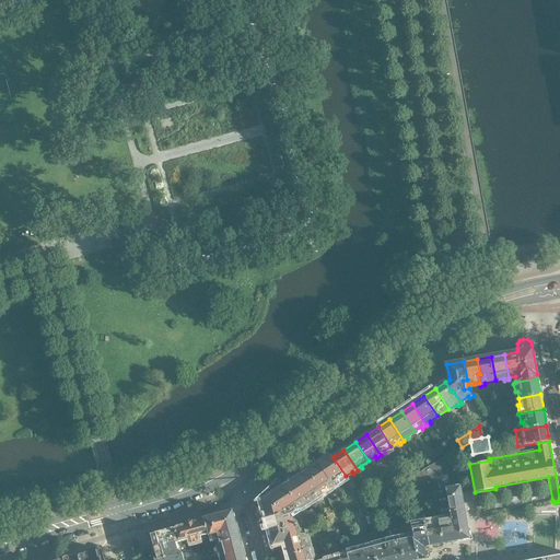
[(346,476),(333,457),(310,473),(323,492),(333,486),(334,488),(338,485),(337,482),(346,477),(346,476)]
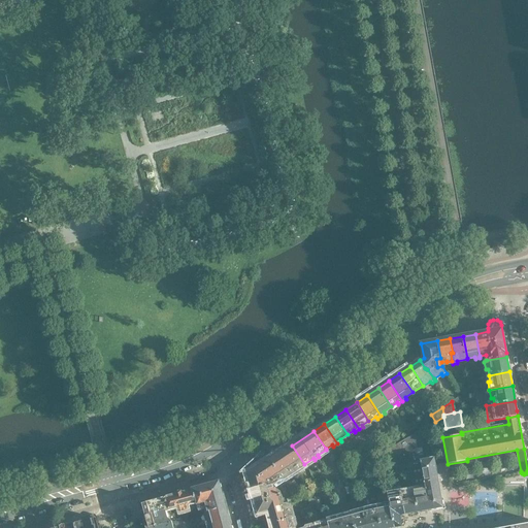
[(442,506),(435,465),(430,434),(406,449),(409,463),(410,471),(414,490),(415,490),(418,512),(442,506)]
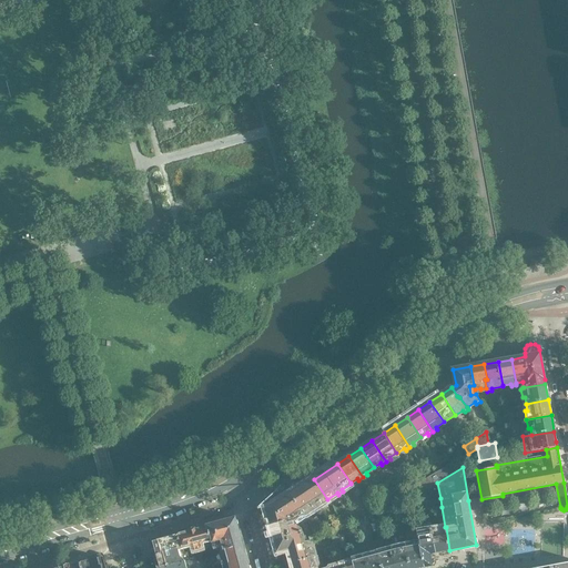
[(327,499),(314,479),(291,495),(304,513),(303,513),(304,515),(314,508),(315,510),(320,507),(318,505),(327,499)]
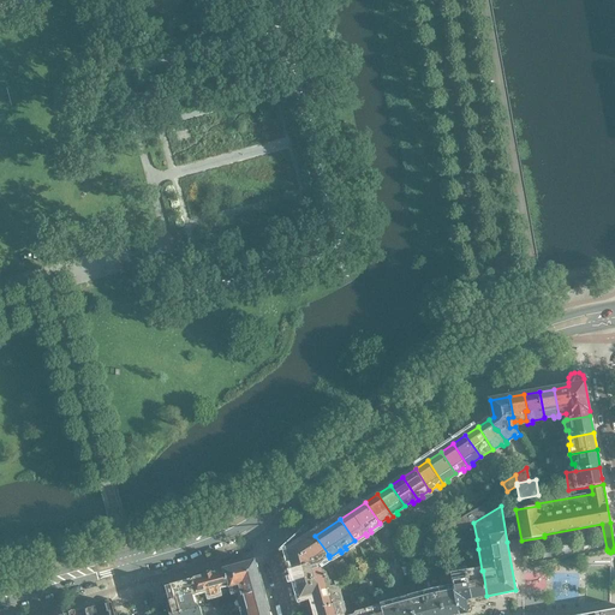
[(463,543),(460,530),(449,535),(446,537),(447,545),(463,543)]
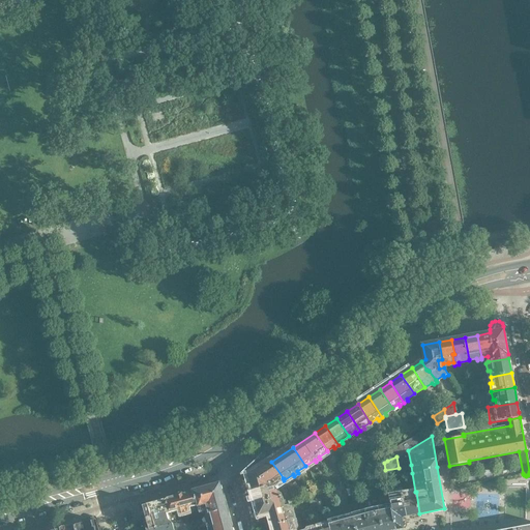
[(284,478),(271,462),(261,468),(270,482),(274,487),(277,484),(276,483),(283,478),(284,478)]
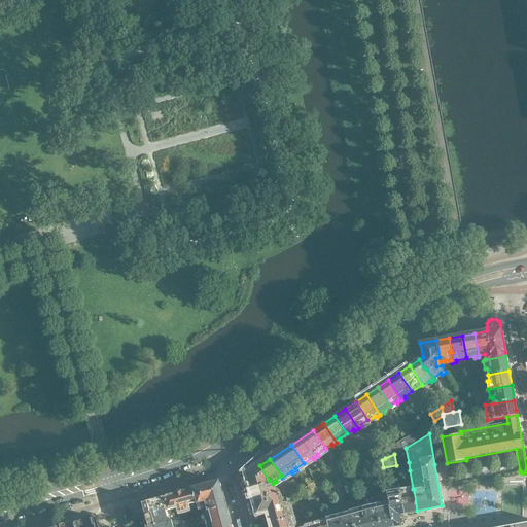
[(410,470),(409,462),(396,465),(397,472),(410,470)]
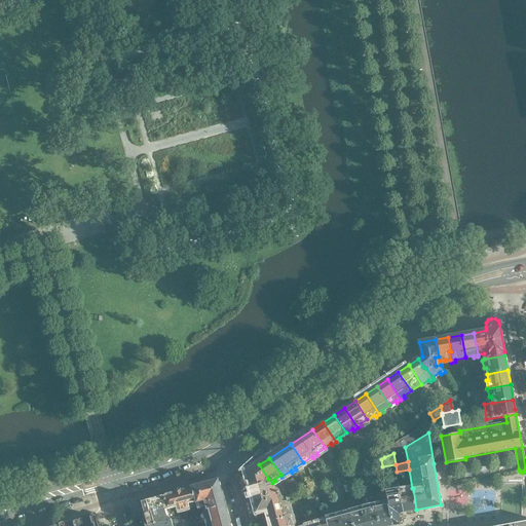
[(268,479),(259,464),(248,473),(252,486),(266,483),(268,488),(273,486),(272,483),(268,479)]
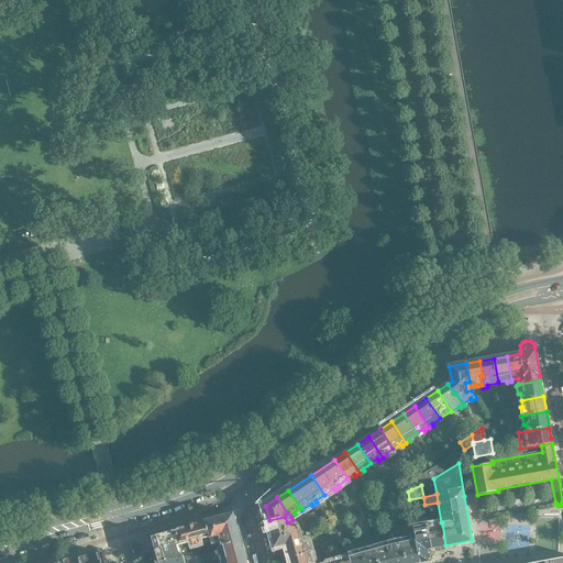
[(241,540),(234,514),(207,522),(210,537),(212,543),(220,541),(221,545),(241,540)]
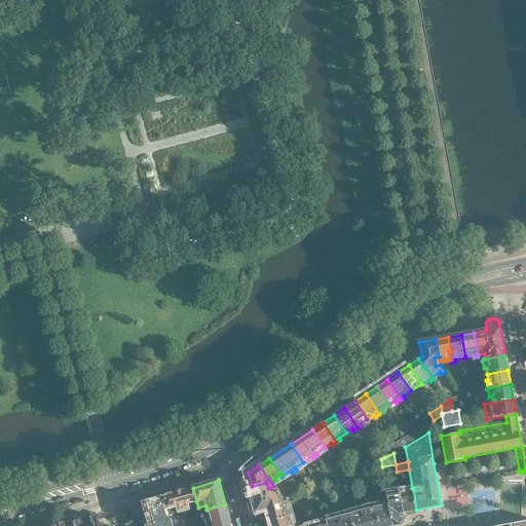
[(283,503),(280,496),(278,496),(276,487),(273,486),(268,488),(266,483),(252,486),(259,510),(268,508),(272,521),(292,515),(289,503),(287,502),(283,503)]
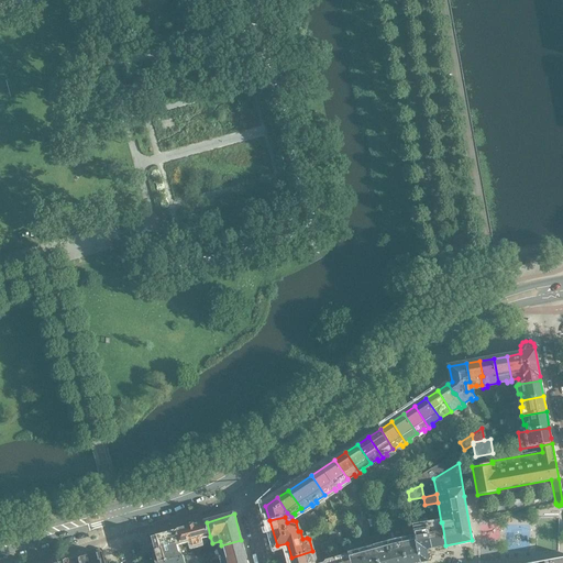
[(210,537),(207,522),(177,530),(181,544),(189,542),(190,547),(203,543),(202,539),(210,537)]
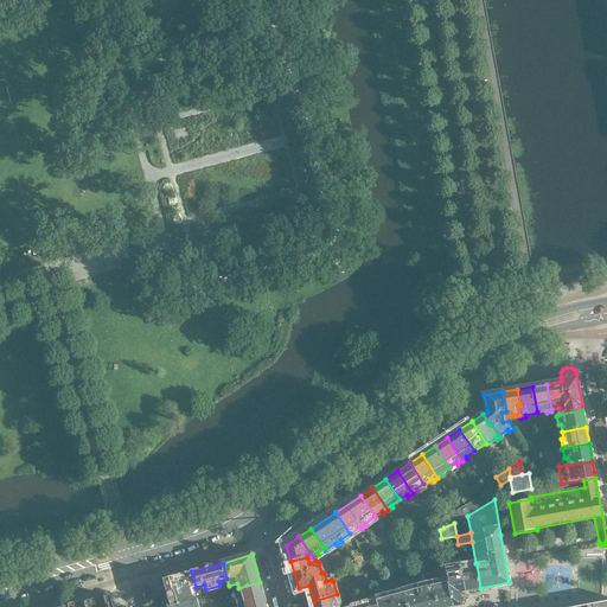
[(480,588),(477,563),(475,563),(461,566),(466,590),(480,588)]
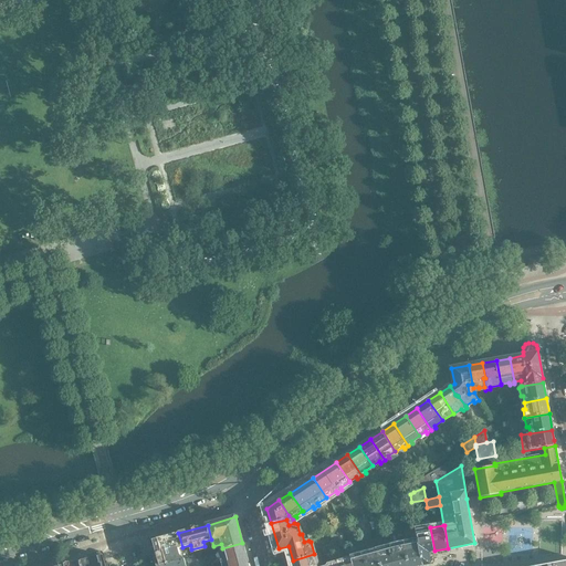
[(435,551),(430,527),(416,530),(418,540),(422,565),(432,563),(433,563),(433,562),(433,561),(433,559),(433,558),(432,558),(431,558),(430,558),(429,558),(428,552),(435,551)]
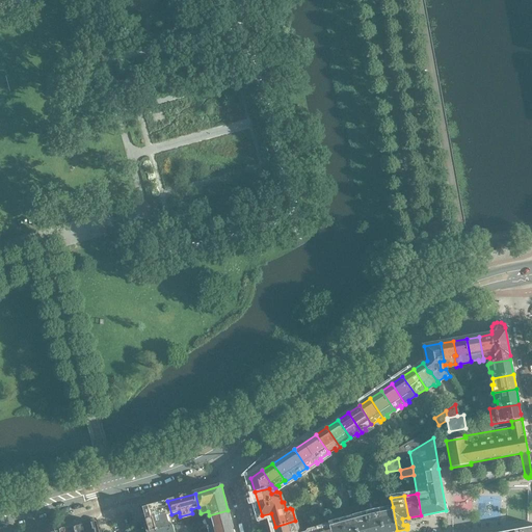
[(171,514),(167,501),(147,506),(145,504),(142,504),(141,505),(140,507),(142,514),(143,519),(142,520),(142,521),(144,520),(165,514),(167,515),(171,514)]
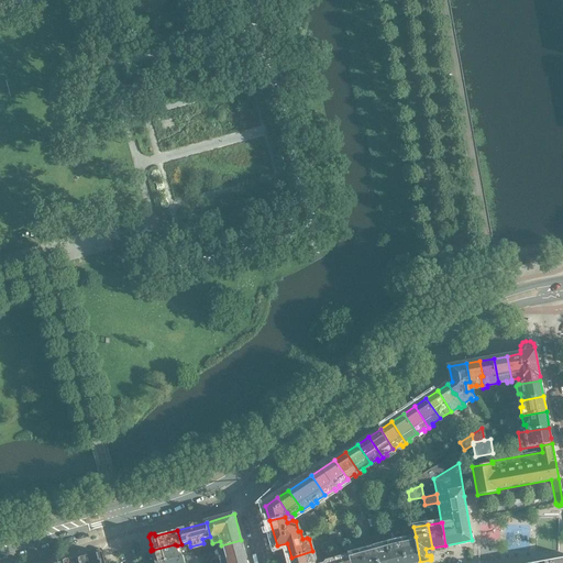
[(416,537),(403,539),(407,562),(414,562),(420,562),(416,537)]
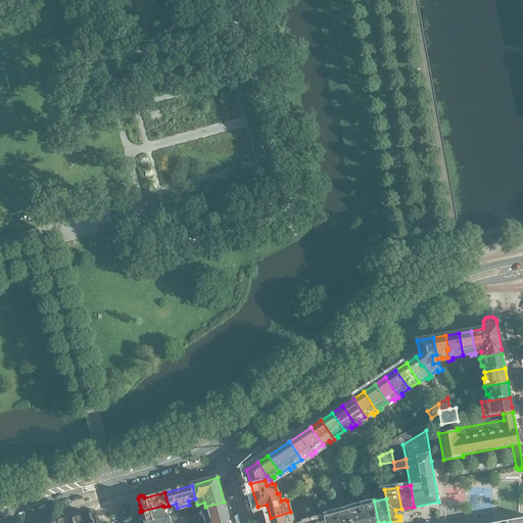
[(378,522),(374,501),(369,502),(359,505),(364,522),(378,522)]
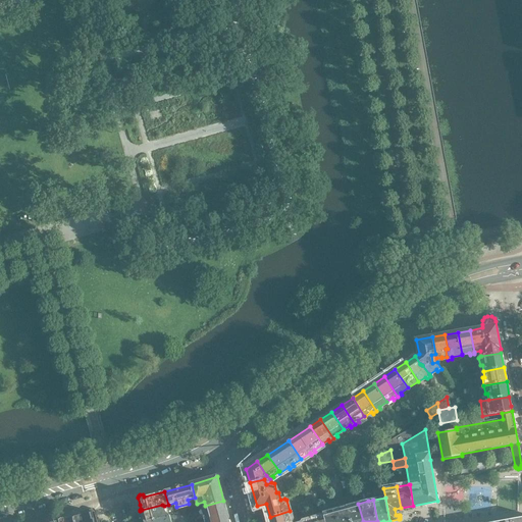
[(226,513),(223,501),(205,506),(204,509),(205,514),(203,515),(204,519),(226,513)]
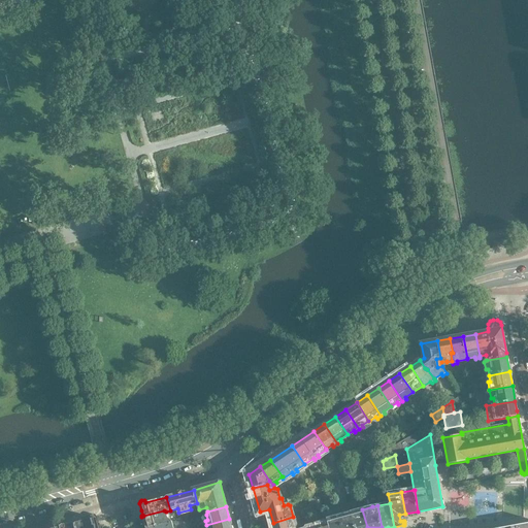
[(367,527),(362,509),(351,513),(354,527),(367,527)]
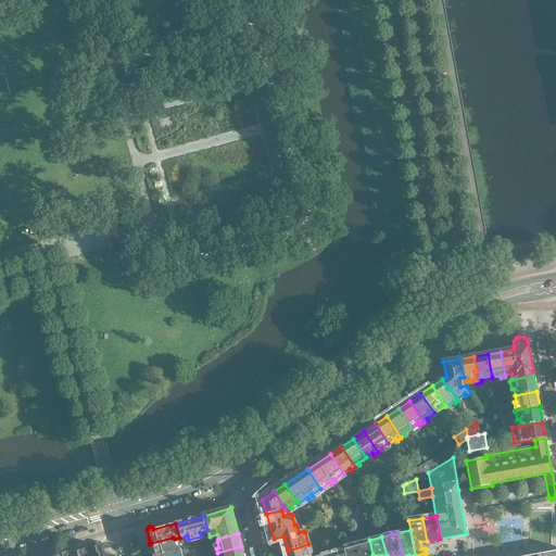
[(178,550),(175,539),(173,538),(151,543),(149,544),(150,545),(151,545),(154,555),(178,550)]
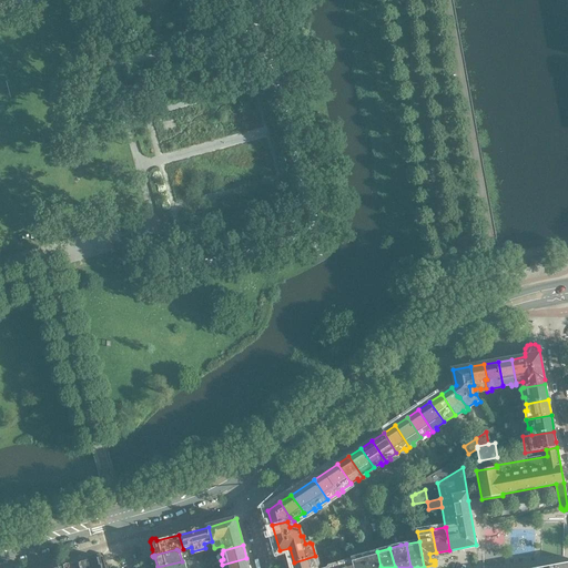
[(381,567),(377,551),(364,555),(367,567),(381,567)]
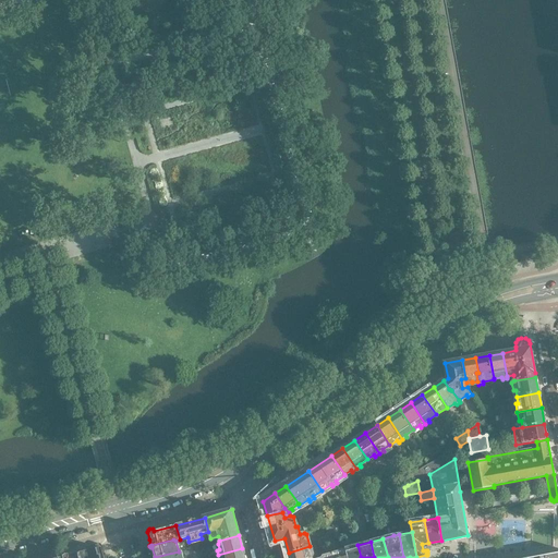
[(106,557),(105,557),(104,556),(100,546),(99,544),(96,544),(95,545),(94,547),(74,553),(74,554),(75,554),(75,557),(106,557)]
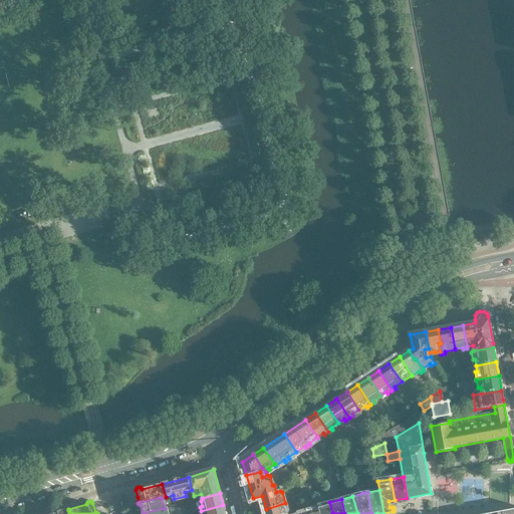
[(332,513),(329,502),(317,506),(318,508),(319,513),(332,513)]
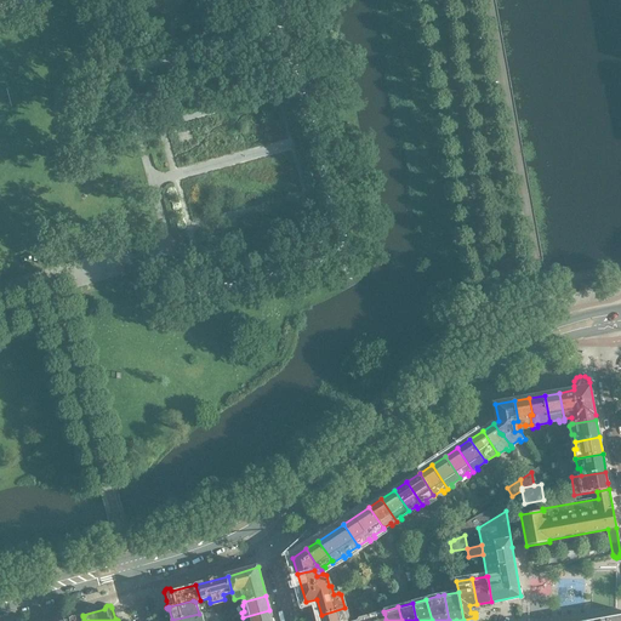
[(345,620),(348,620),(345,608),(322,615),(323,620),(345,620)]
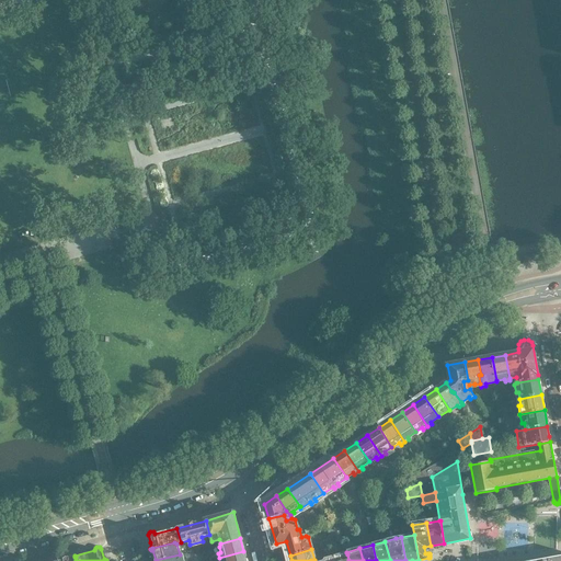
[(245,560),(245,557),(243,551),(219,558),(220,560),(245,560)]
